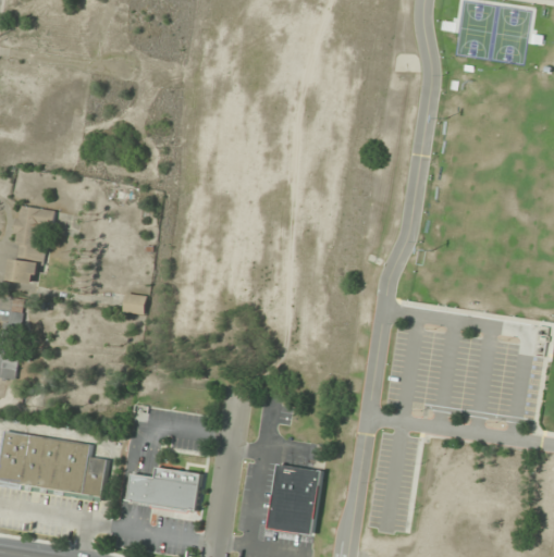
[(52,210),(20,205),(8,281),(39,286),(52,210)]
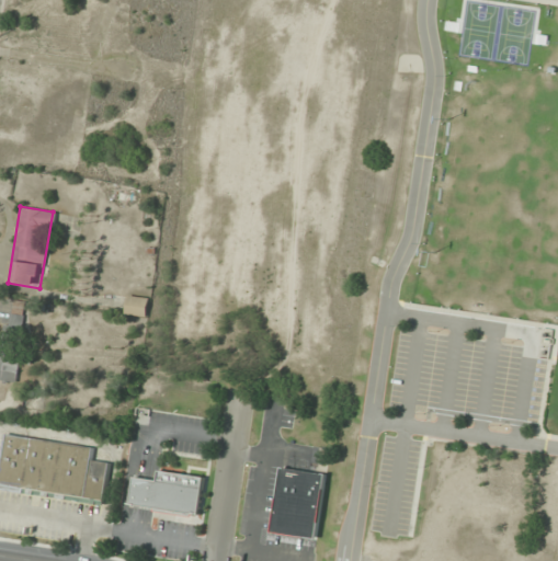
[(145,317),(147,298),(126,295),(123,313),(145,317)]
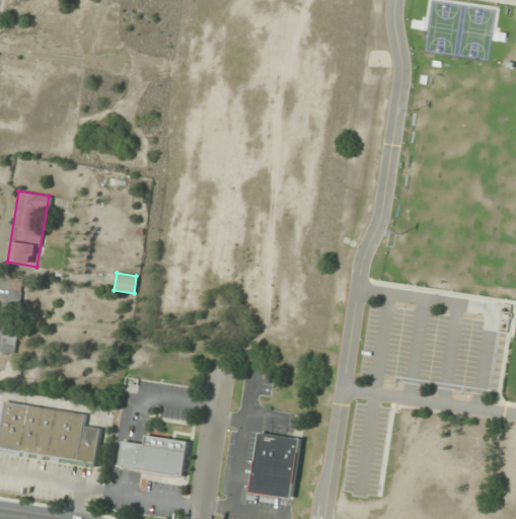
[(0,352),(14,353),(15,336),(26,337),(26,325),(18,325),(21,279),(3,277),(0,321),(0,352)]
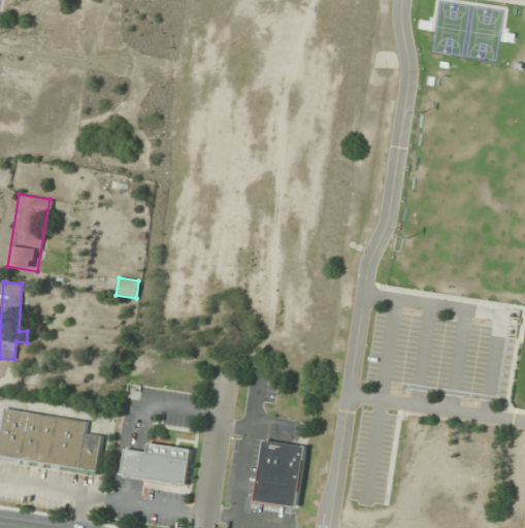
[(0,462),(96,474),(101,434),(84,432),(85,419),(0,408),(0,462)]
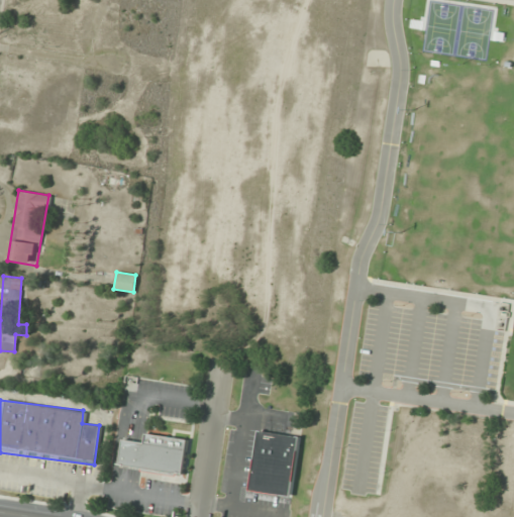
[(291,497),(299,435),(255,430),(247,491),(291,497)]
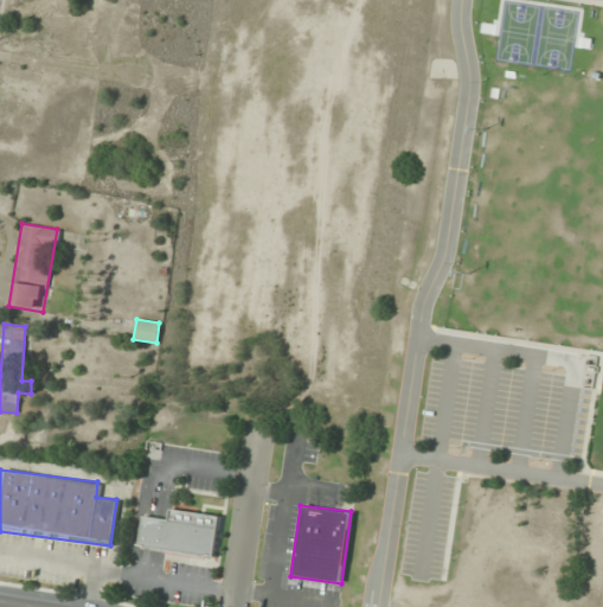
[(219,516),(168,509),(167,519),(142,516),(138,547),(213,556),(219,516)]
